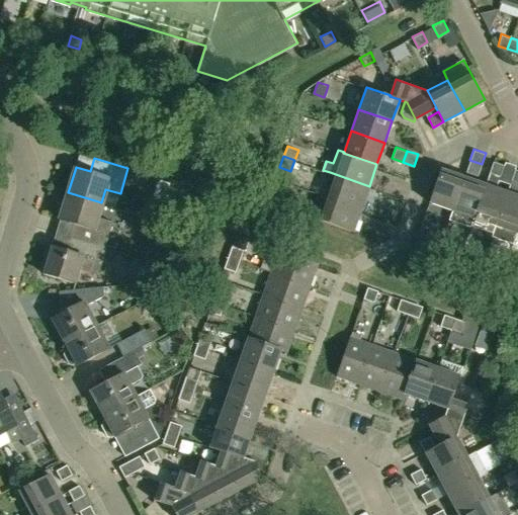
[(469,160),(466,171),(478,175),(482,164),(469,160)]
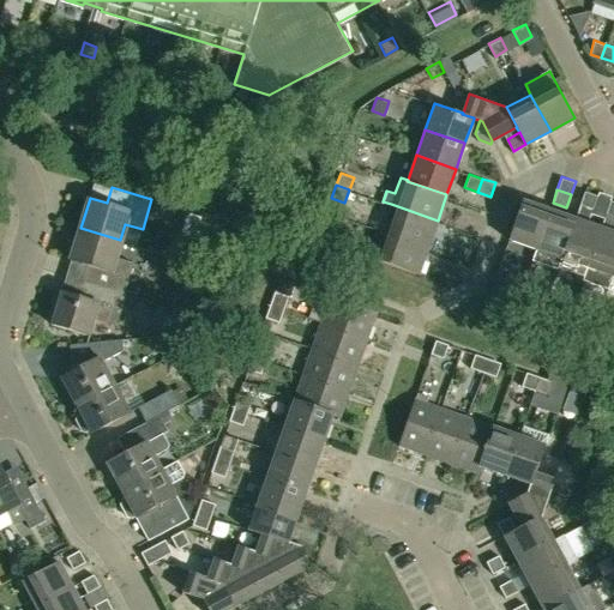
[(597,194),(584,189),(579,204),(593,207),(597,194)]
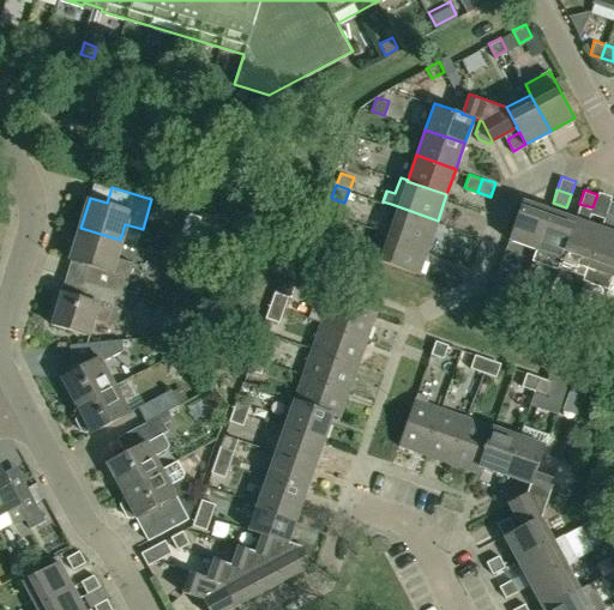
[(535,247),(549,207),(523,198),(509,237),(535,247)]
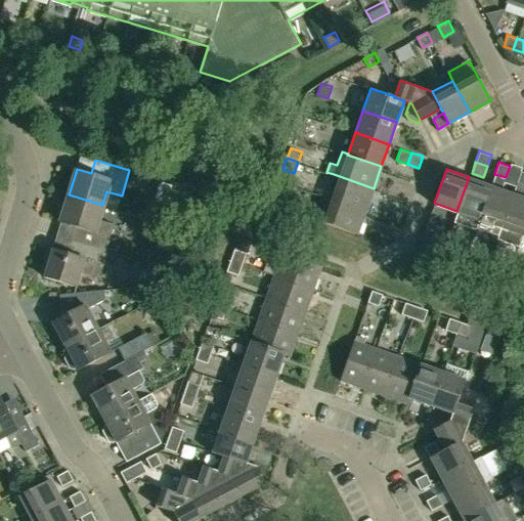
[(365,210),(374,188),(334,174),(325,197),(365,210)]
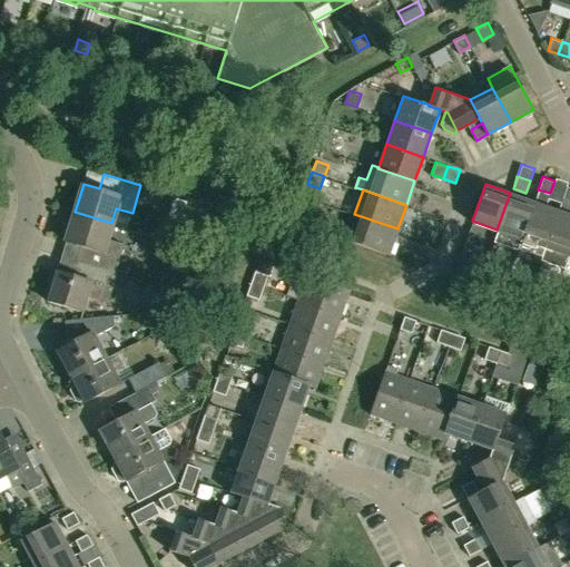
[(521,238),(533,202),(510,193),(497,230),(521,238)]
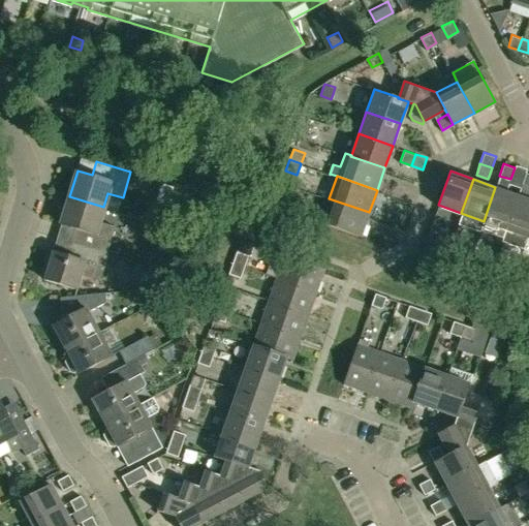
[(503,236),(518,194),(495,187),(484,221),(481,227),(503,236)]
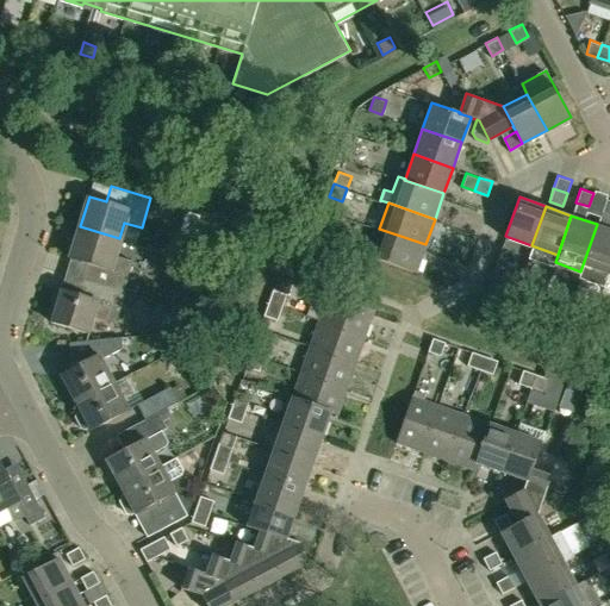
[(319,223),(316,236),(329,241),(334,227),(319,223)]
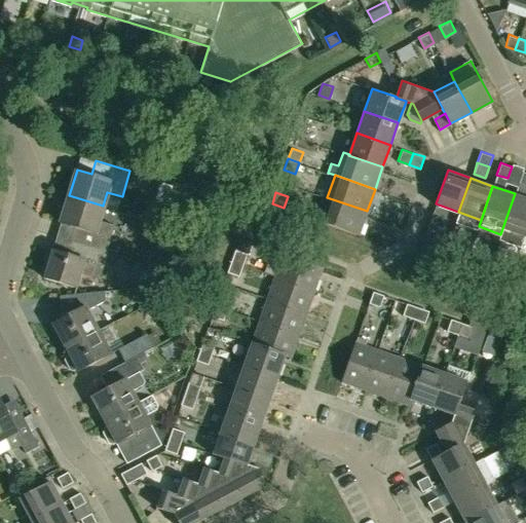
[(522,245),(525,235),(525,231),(525,197),(515,193),(500,234),(499,237),(522,245)]
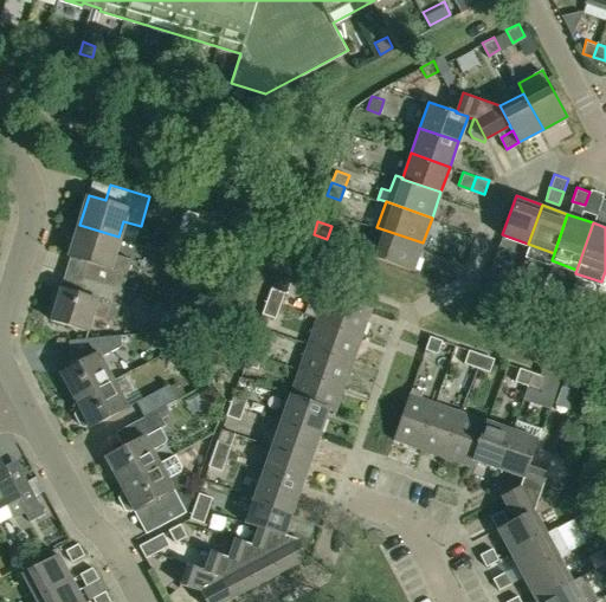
[(114,252),(118,237),(79,225),(70,254),(88,260),(83,276),(122,287),(131,258),(114,252)]
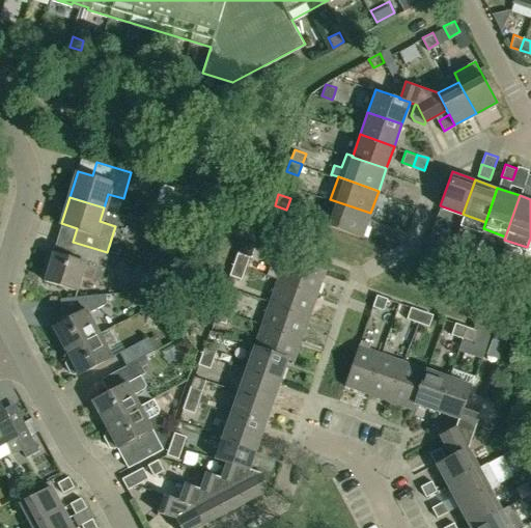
[(370,213),(330,199),(323,222),(362,237),(370,213)]
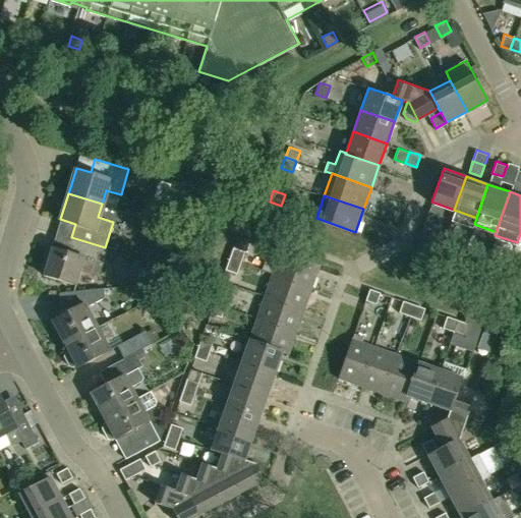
[(161,209),(151,207),(148,216),(158,219),(161,209)]
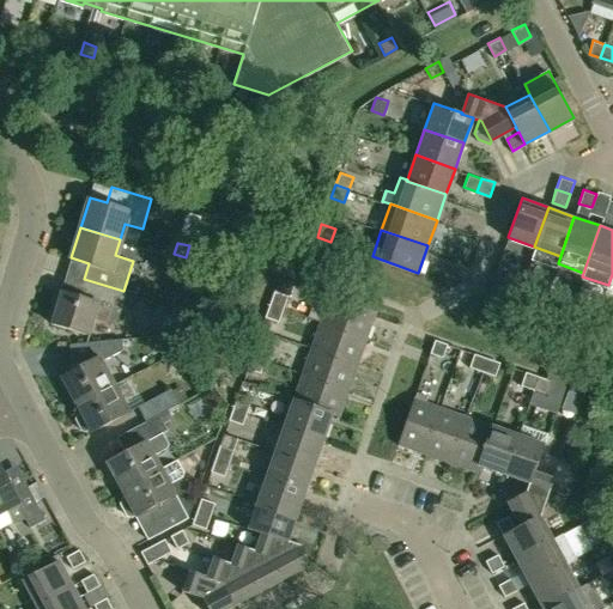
[(274,290),(287,294),(290,296),(295,281),(279,275),(274,290)]
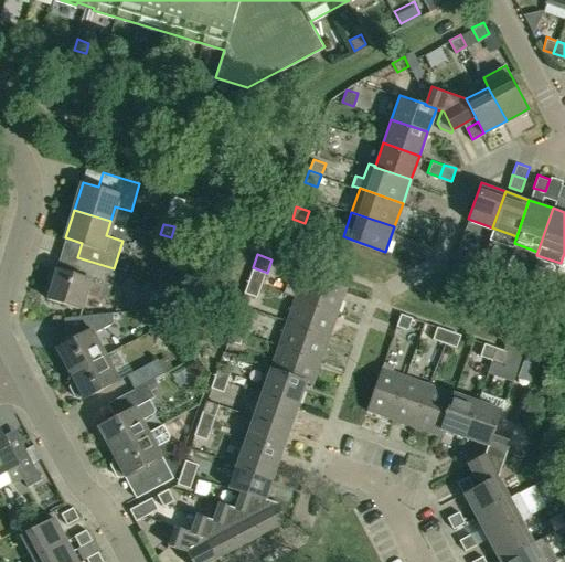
[(116,268),(114,268),(77,257),(73,273),(56,267),(48,297),(83,307),(87,292),(107,297),(116,268)]
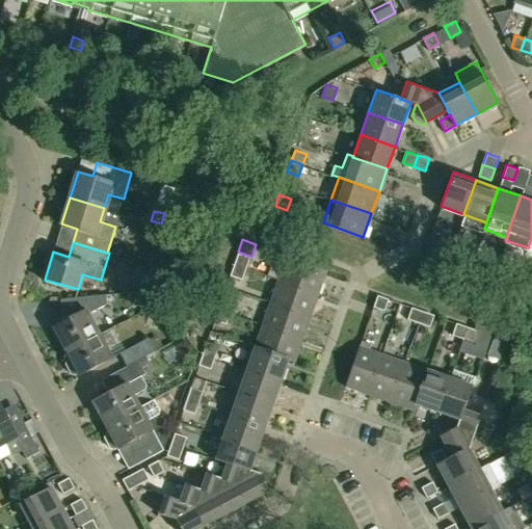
[(453,245),(445,243),(443,248),(441,255),(449,257),(451,252),(453,245)]
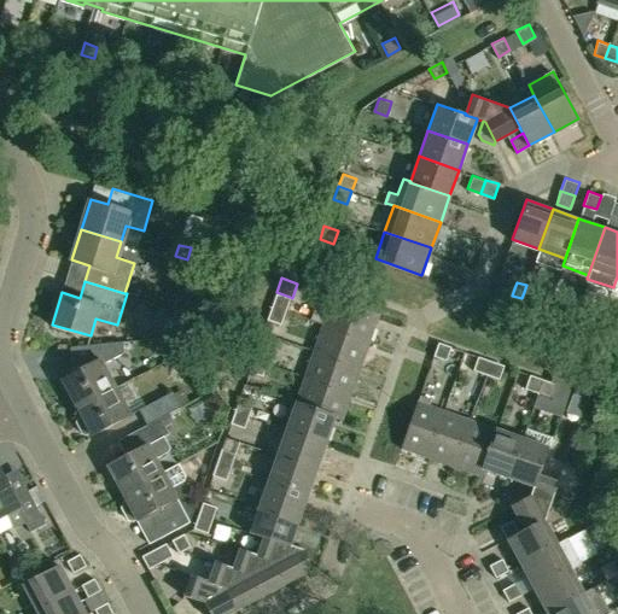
[(548,304),(549,300),(553,292),(541,288),(537,297),(536,298),(536,299),(548,304)]
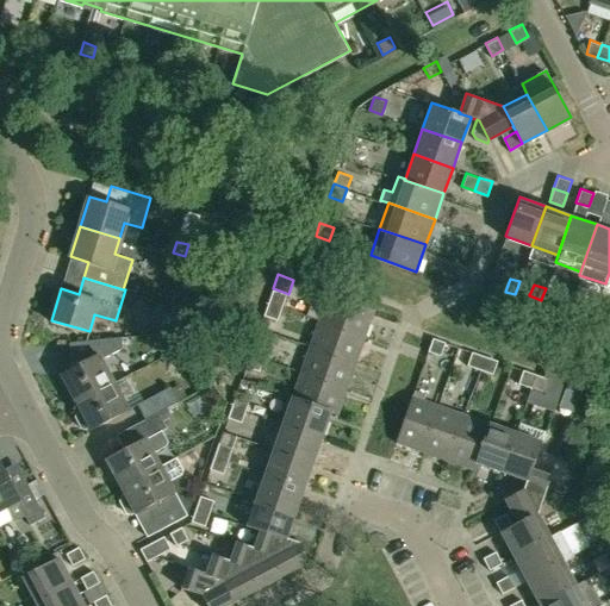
[(273,288),(268,301),(281,306),(286,293),(273,288)]
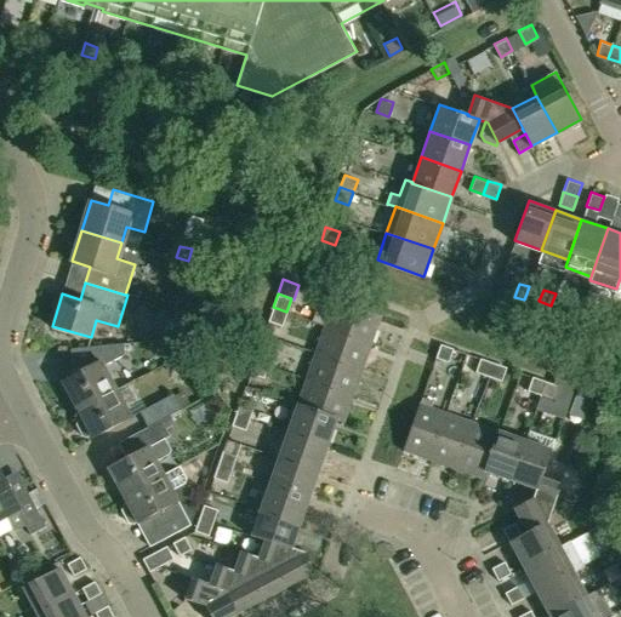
[(312,320),(324,325),(371,341),(381,314),(334,297),(329,312),(317,307),(312,320)]
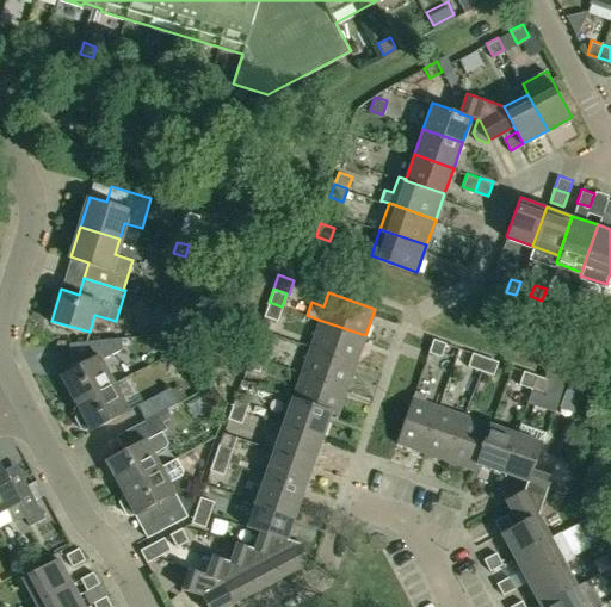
[(269,302),(264,315),(278,320),(282,307),(269,302)]
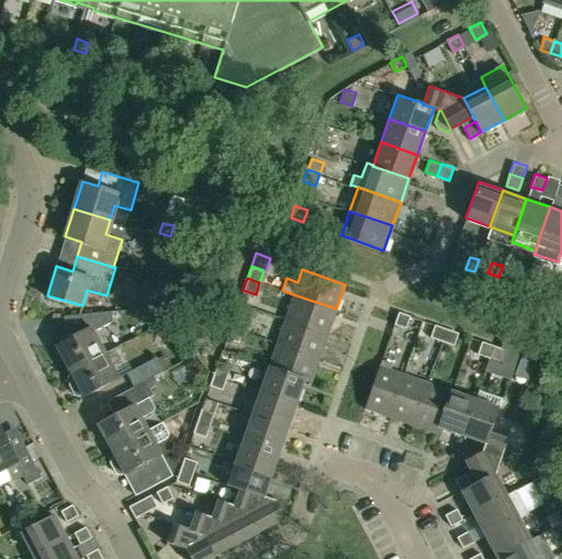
[(548,291),(561,295),(561,283),(551,280),(548,291)]
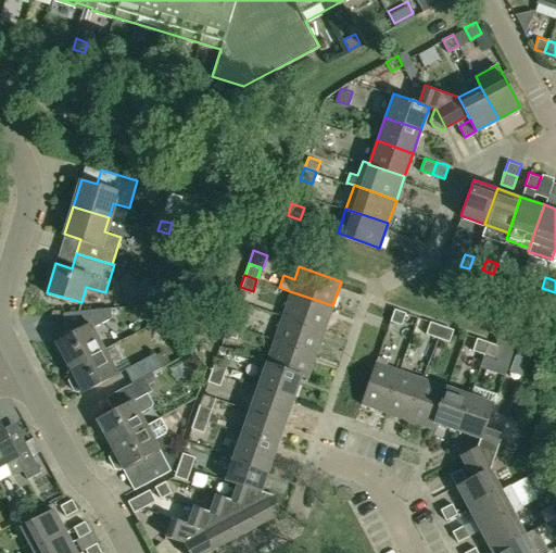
[(324,329),(332,305),(290,291),(282,314),(324,329)]
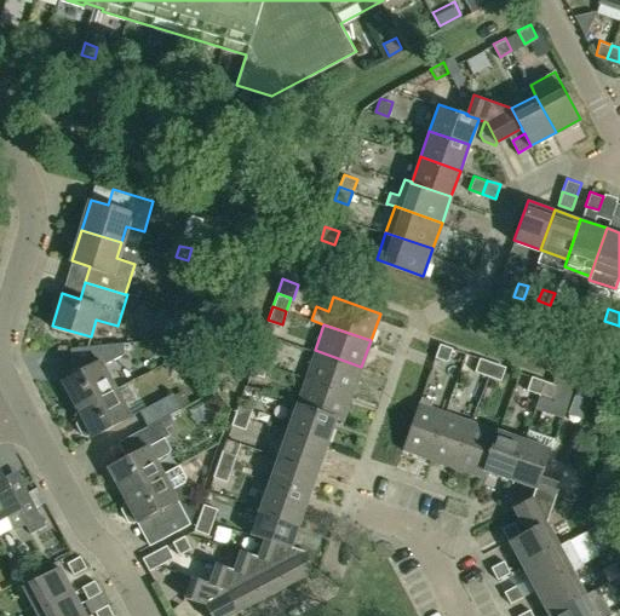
[(102,360),(115,352),(124,347),(124,341),(70,346),(72,362),(76,372),(73,374),(68,373),(64,374),(61,376),(59,381),(61,386),(63,390),(68,392),(76,408),(116,386),(102,360)]
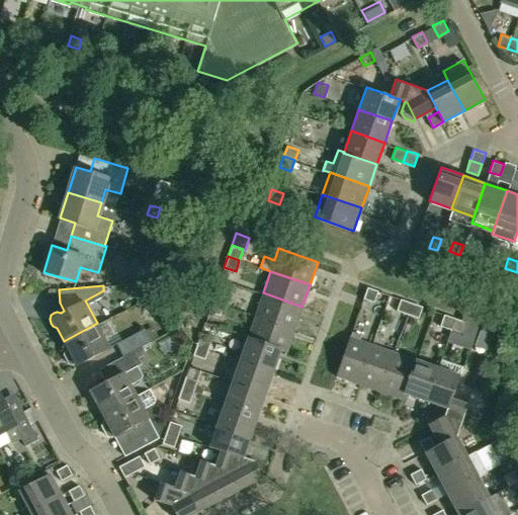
[(363,297),(374,302),(378,289),(367,286),(363,297)]
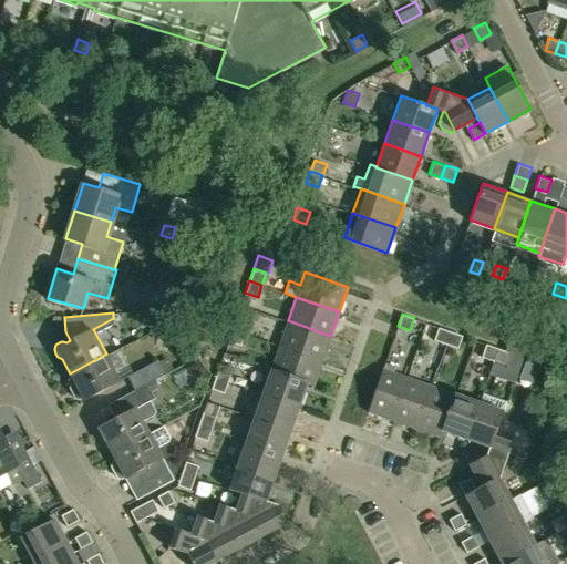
[(237,316),(233,328),(245,332),(249,320),(237,316)]
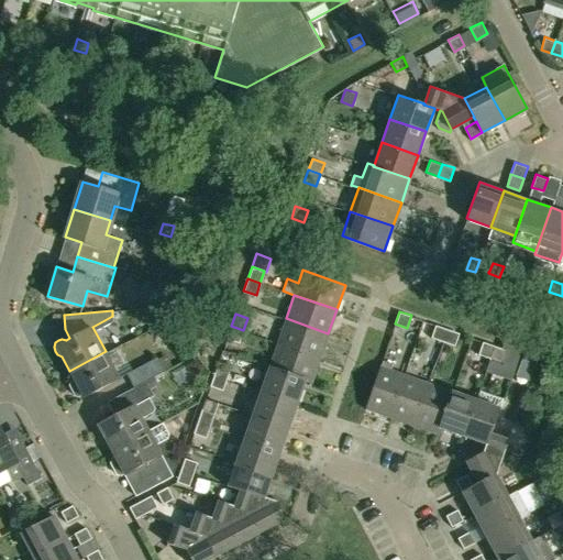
[(320,357),(328,333),(286,318),(277,342),(320,357)]
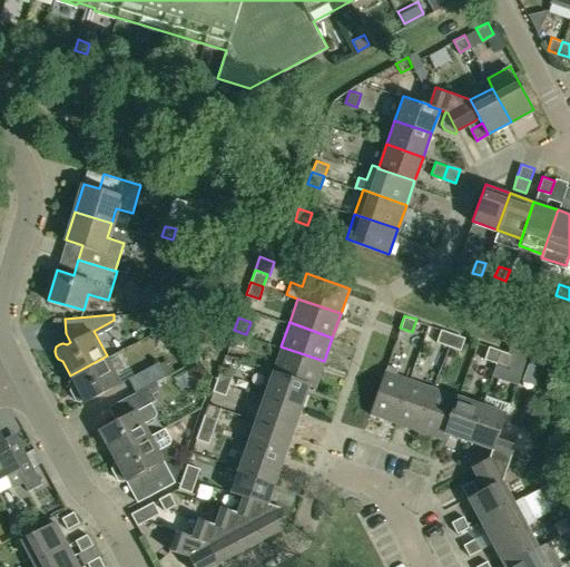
[(441,328),(436,340),(449,344),(453,332),(441,328)]
